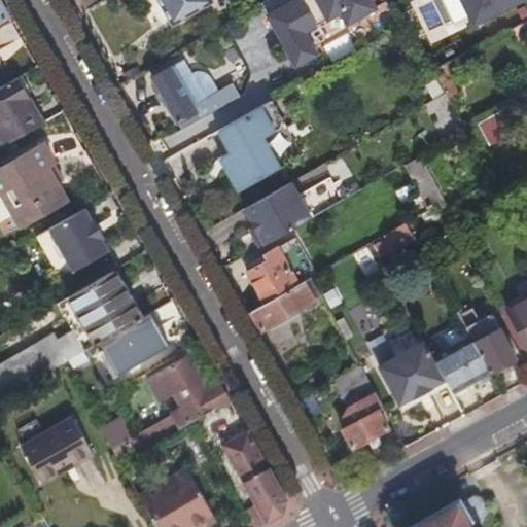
[(0,0),(0,23),(10,16),(3,4),(0,0)]
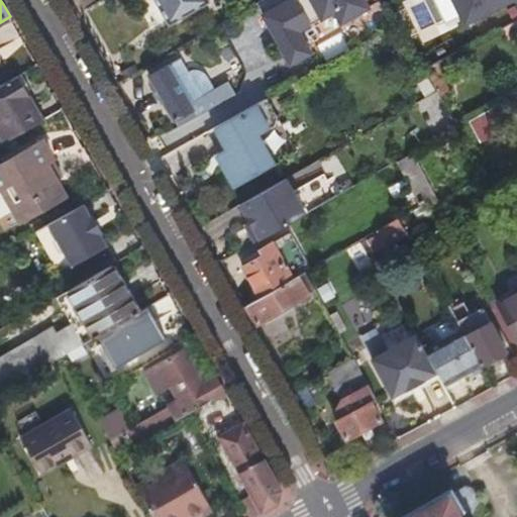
[(156,0),(169,23),(207,2),(206,0),(156,0)]
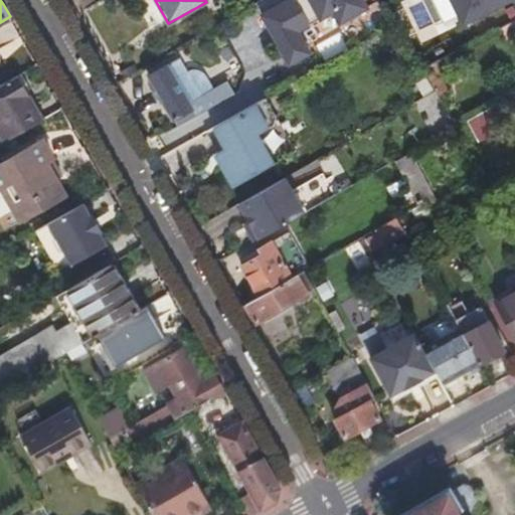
[(290,0),(263,15),(285,57),(306,45),(298,31),(333,11),(339,22),(367,7),(363,0),(290,0)]
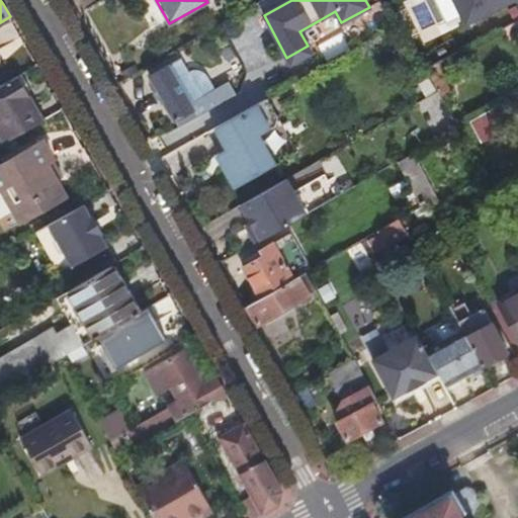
[(421,40),(517,0),(404,0),(421,40)]
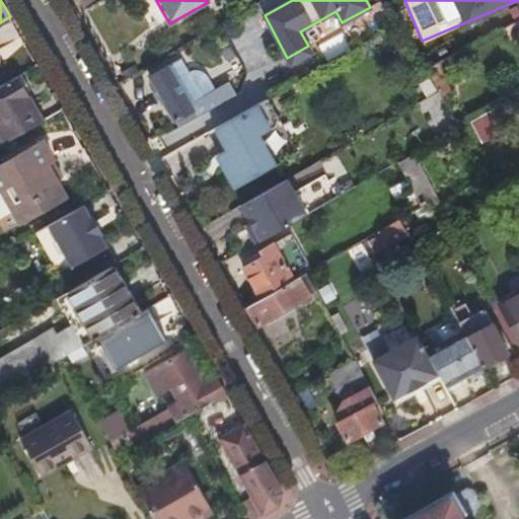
[(199,116),(235,95),(230,87),(213,97),(208,88),(198,94),(198,95),(190,100),(179,84),(171,70),(168,65),(150,76),(164,101),(164,104),(173,121),(195,109),(199,116)]
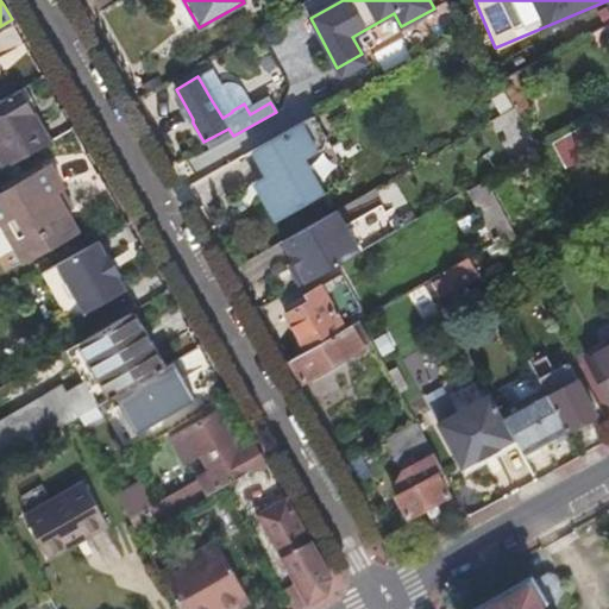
[(0,170),(50,143),(30,108),(36,104),(25,87),(0,101),(0,170)]
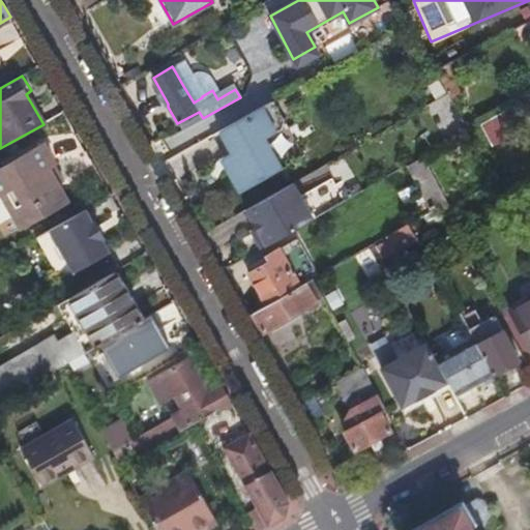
[(511,107),(480,124),(492,146),(524,128),(511,107)]
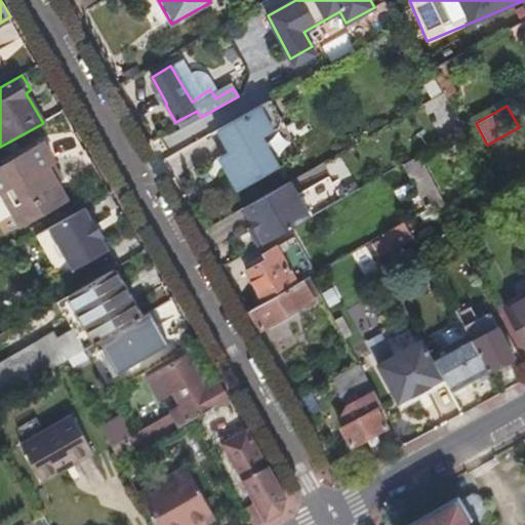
[(248,168),(280,150),(271,133),(238,151),(248,168)]
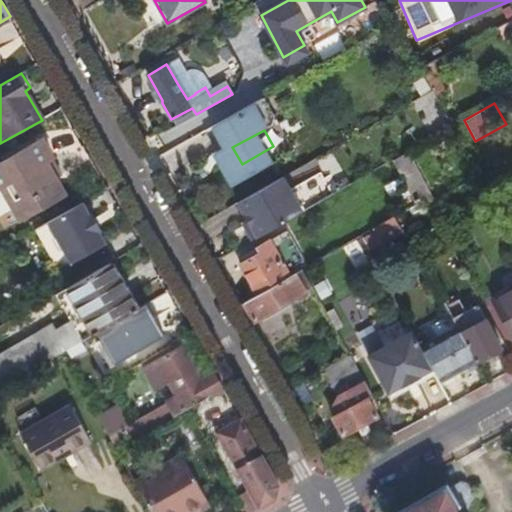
[(55,158),(44,138),(0,163),(0,196),(6,207),(12,203),(23,219),(68,193),(49,162),(55,158)]
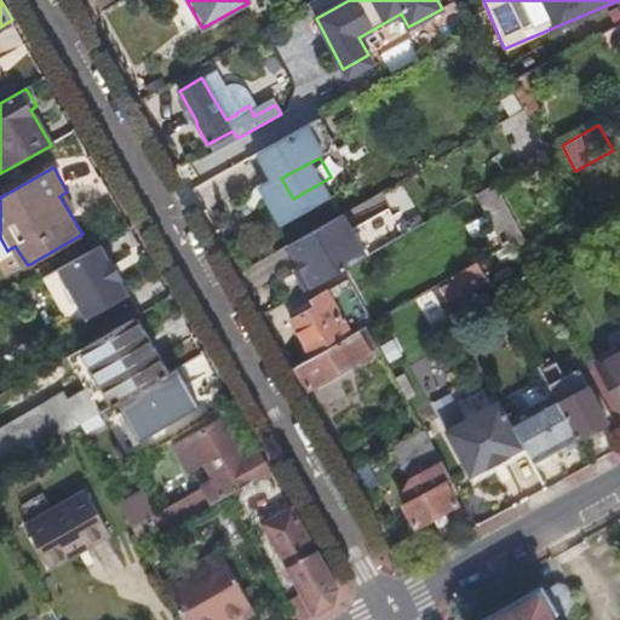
[(480,246),(520,225),(499,185),(480,195),(488,212),(468,223),(480,246)]
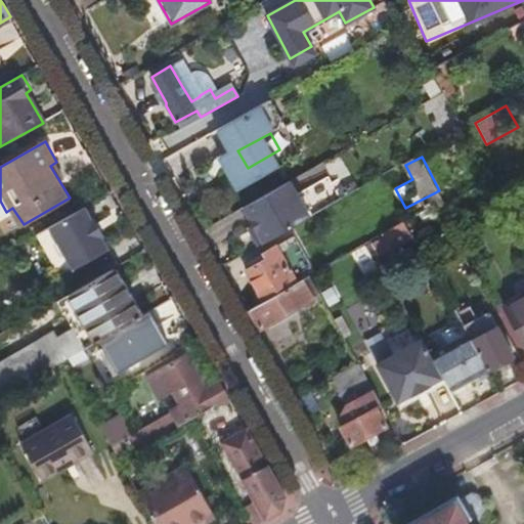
[(229,212),(246,203),(223,163),(207,173),(229,212)]
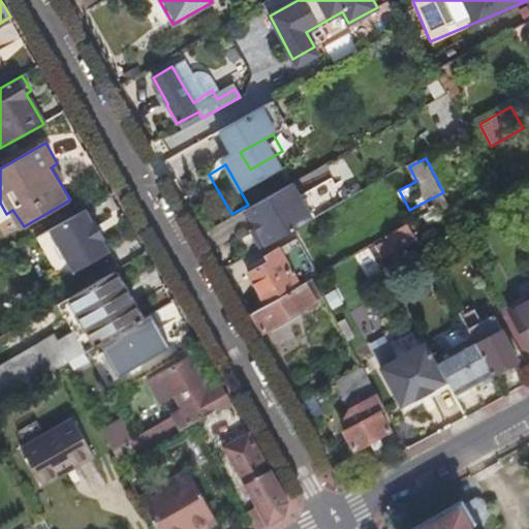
[(248,231),(257,251),(345,201),(331,179),(300,196),(291,183),(245,210),(254,228),(248,231)]
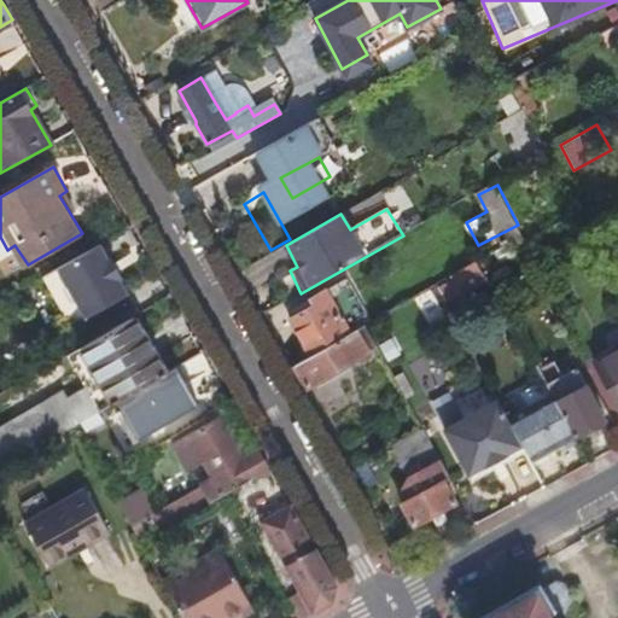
[(109,258),(100,244),(59,266),(87,316),(128,293),(120,279),(123,277),(111,257),(109,258)]
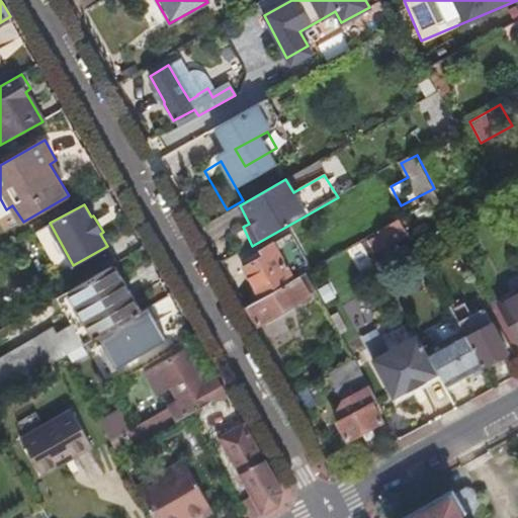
[(395,222),(377,232),(386,248),(395,244),(397,249),(406,243),(395,222)]
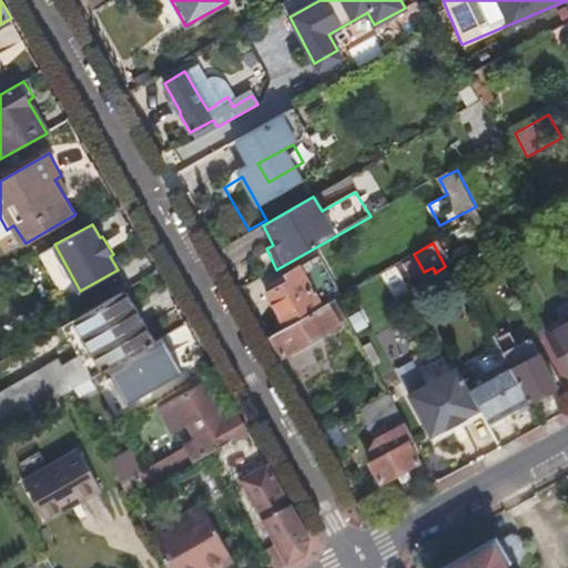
[(266,294),(286,327),(332,301),(328,296),(337,291),(321,263),(304,273),(301,267),(269,285),(272,291),(266,294)]
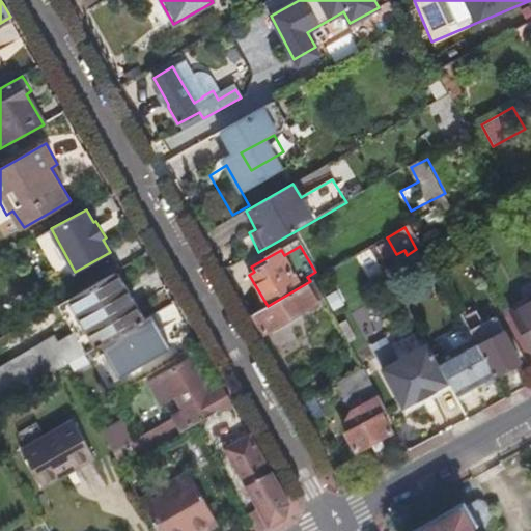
[(99,346),(143,320),(116,273),(60,304),(70,320),(80,313),(99,346)]
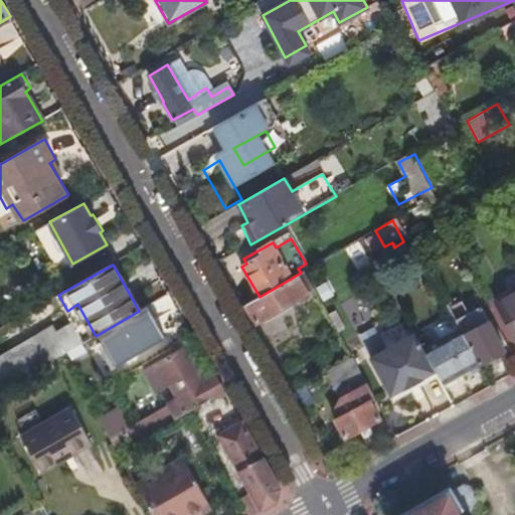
[(252,301),(263,319),(306,294),(304,291),(313,286),(304,271),(301,273),(260,297),(252,301)]
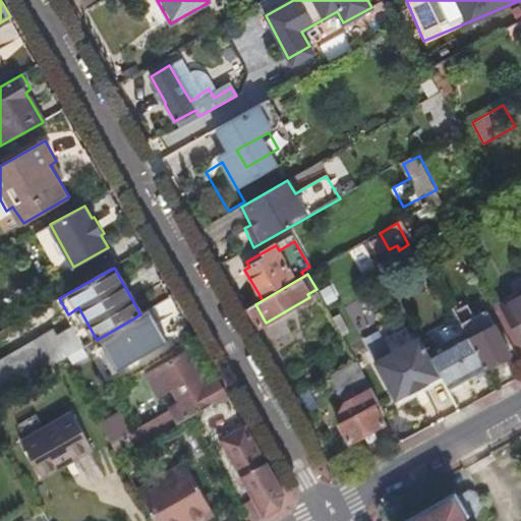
[(520,342),(520,296),(502,306),(520,342)]
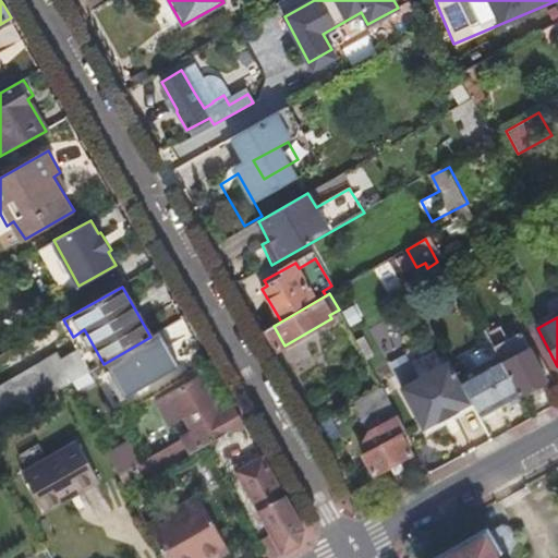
[(494,350),(507,342),(499,328),(486,336),(494,350)]
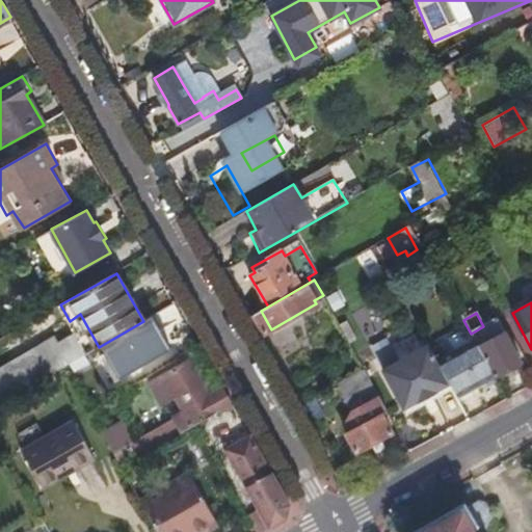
[(87,353),(99,347),(80,314),(70,321),(79,338),(87,353)]
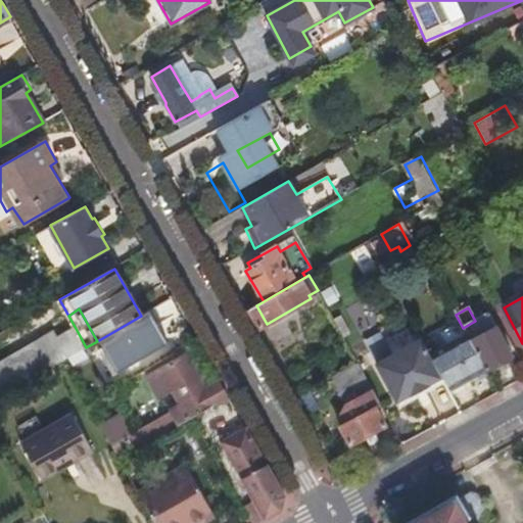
[(466,335),(485,370),(512,354),(488,313),(475,321),(463,328),(466,335)]
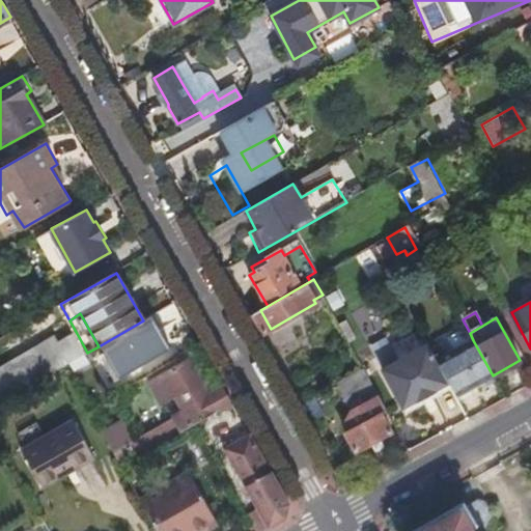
[(174,350),(159,323),(137,335),(152,362),(174,350)]
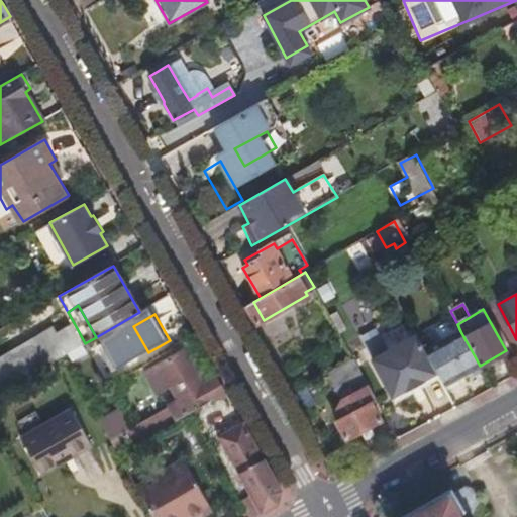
[(424,379),(437,373),(426,351),(410,322),(387,335),(394,348),(374,359),(393,396),(406,389),(407,391),(424,382),(424,379)]
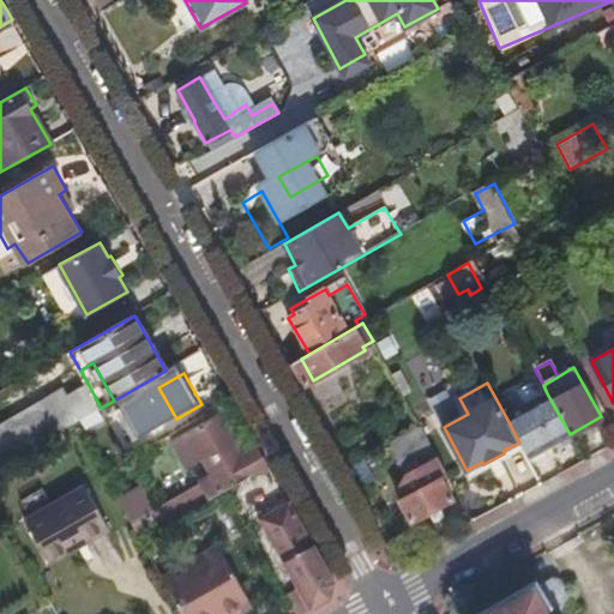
[(76,399),(85,417),(101,408),(91,390),(76,399)]
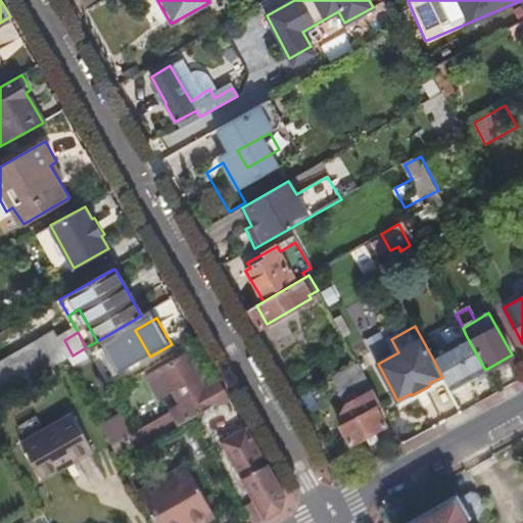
[(442,377),(449,389),(485,370),(466,335),(431,355),(442,377)]
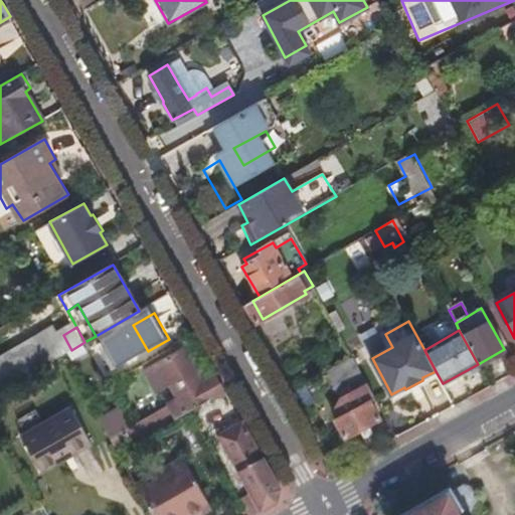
[(0,389),(58,357),(45,335),(0,360),(0,389)]
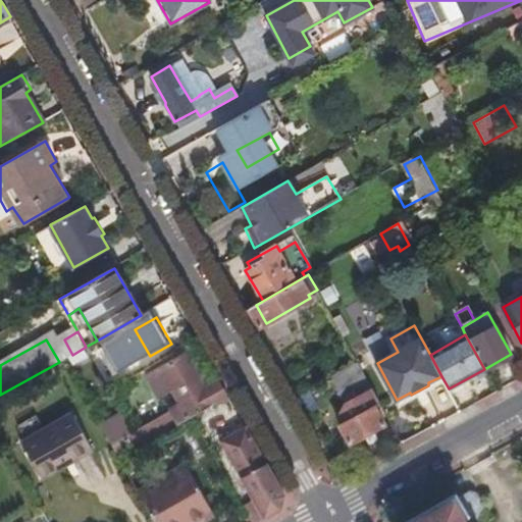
[(193,416),(229,395),(220,379),(207,385),(188,353),(148,375),(160,397),(173,388),(181,403),(170,409),(171,411),(174,417),(155,428),(152,422),(134,432),(142,446),(193,416)]
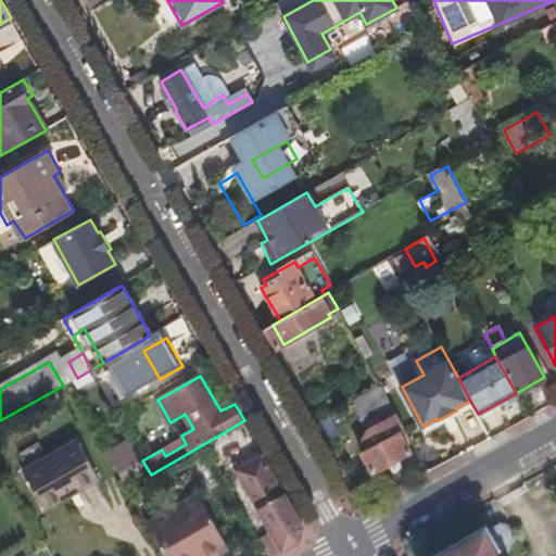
[(380,386),(352,401),(368,430),(362,443),(366,451),(362,453),(373,472),(411,451),(401,432),(405,429),(380,386)]
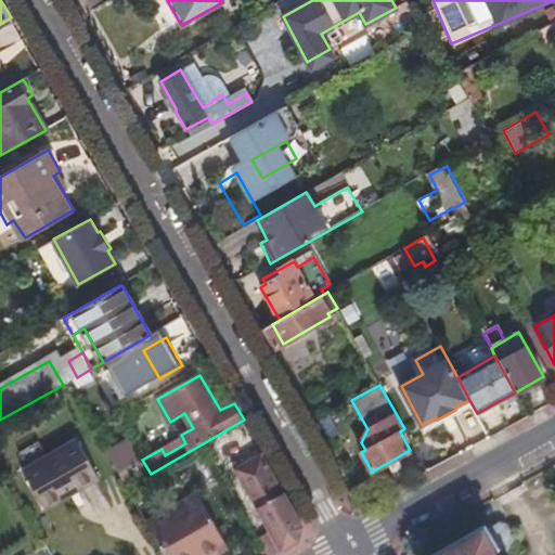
[(185,443),(182,437),(162,449),(165,455),(185,443)]
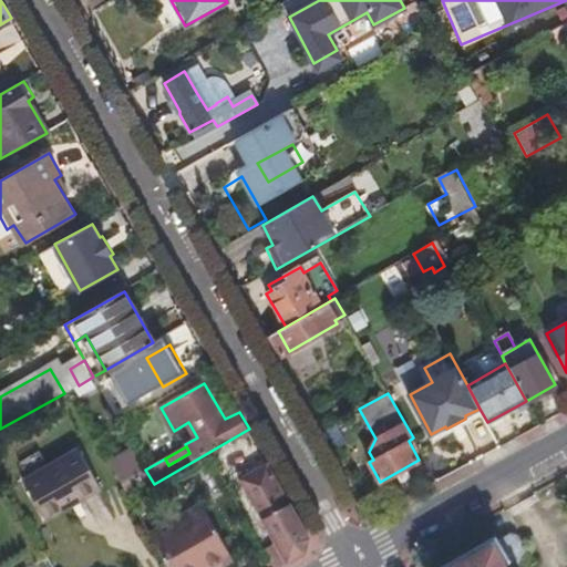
[(101,490),(79,449),(23,480),(43,517),(72,501),(74,505),(101,490)]
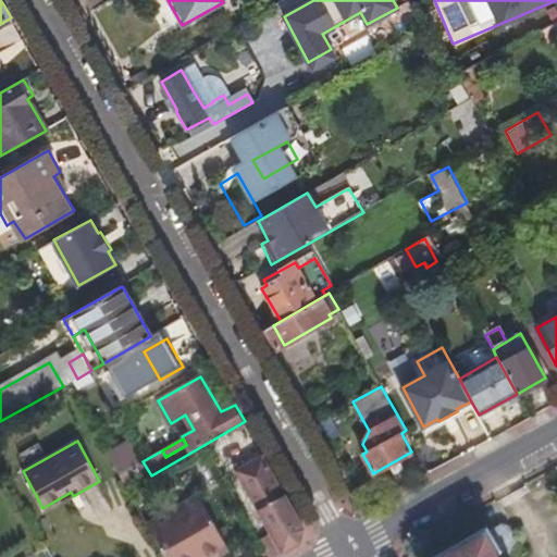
[(280,483),(263,454),(236,470),(282,554),(300,543),(306,528),(280,483)]
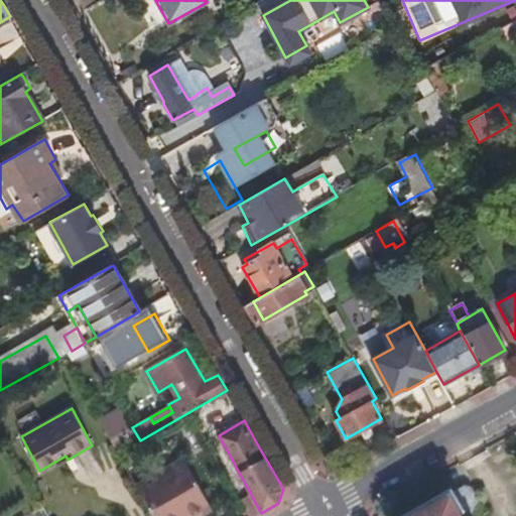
[(125,449),(140,440),(132,427),(118,436),(125,449)]
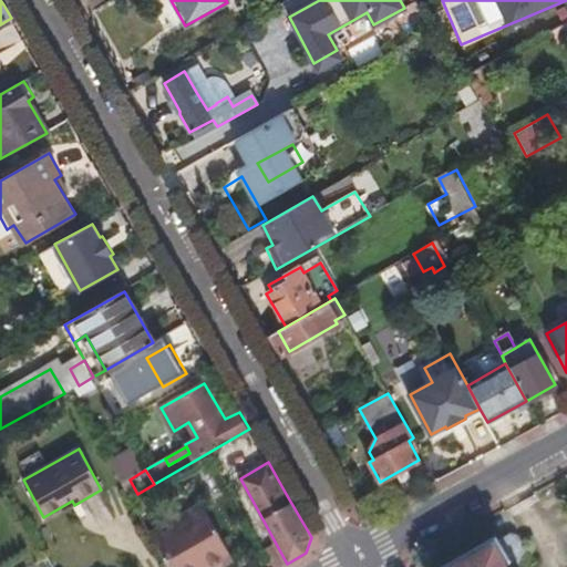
[(151,535),(168,566),(208,566),(230,555),(204,505),(151,535)]
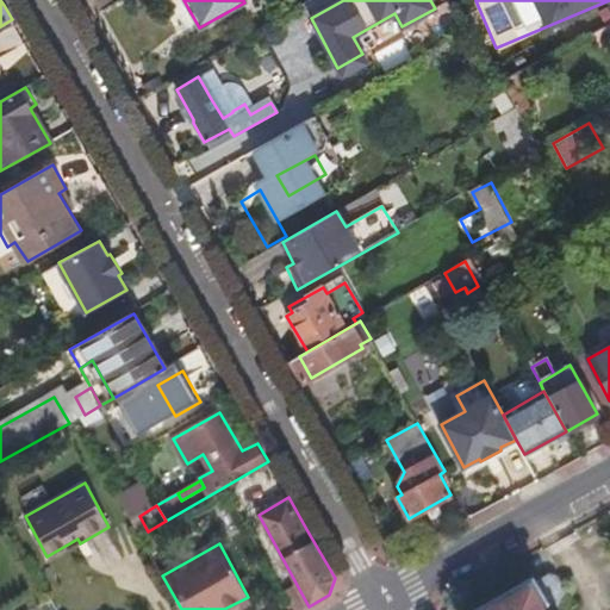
[(490,609),(542,609),(529,587),(490,609)]
